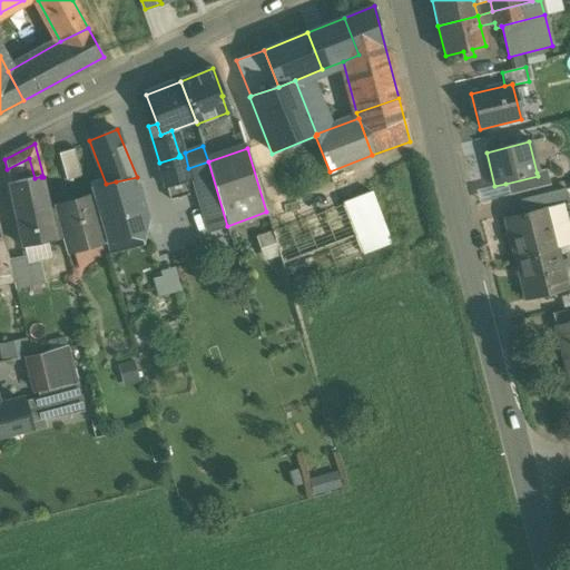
[(81,177),(74,150),(59,154),(66,182),(81,177)]
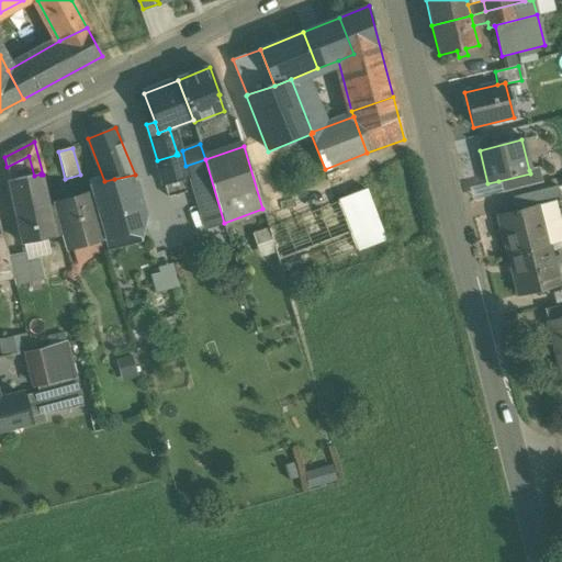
[(224,223),(205,159),(186,166),(182,150),(177,153),(178,155),(176,155),(184,179),(190,178),(208,228),(224,223)]
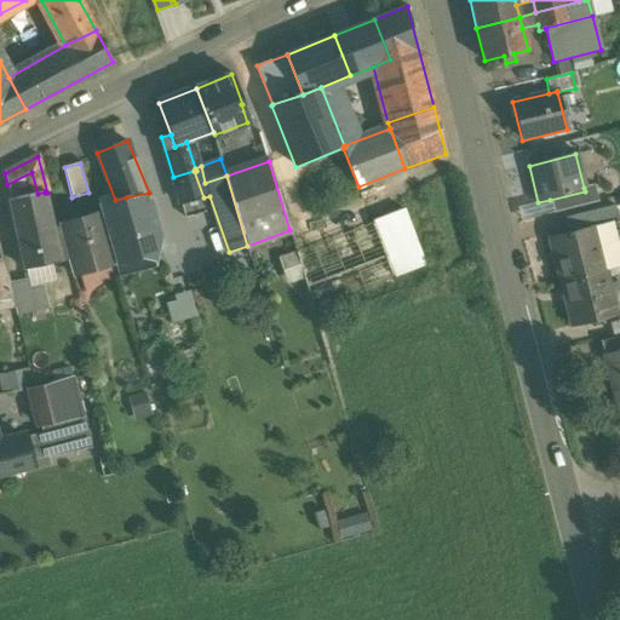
[(194,171),(173,177),(185,218),(206,212),(201,199),(204,197),(194,171)]
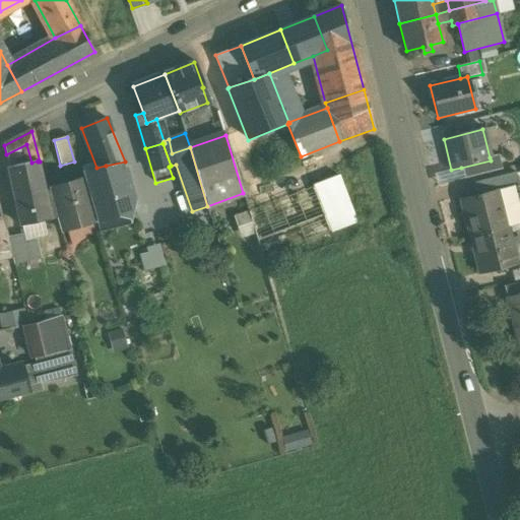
[(491,160),(461,168),(464,179),(502,170),(499,155),(490,157),(491,160)]
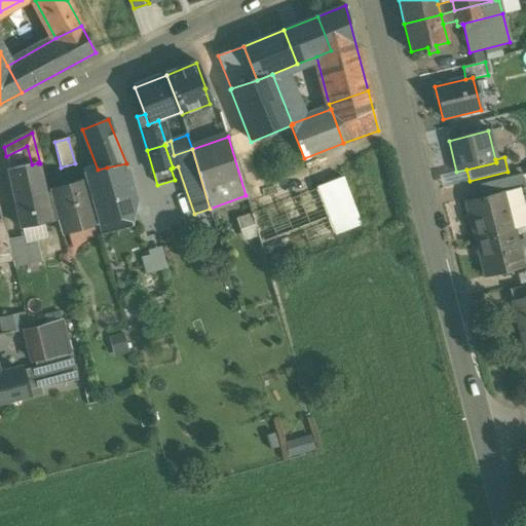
[(32,164),(9,170),(15,199),(44,193),(38,163),(38,162),(32,164)]
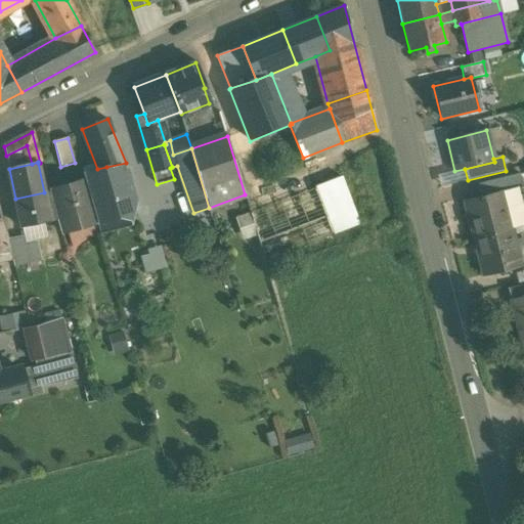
[(98,229),(131,221),(137,203),(126,163),(106,167),(97,169),(84,174),(85,180),(94,210),(96,222),(98,229)]
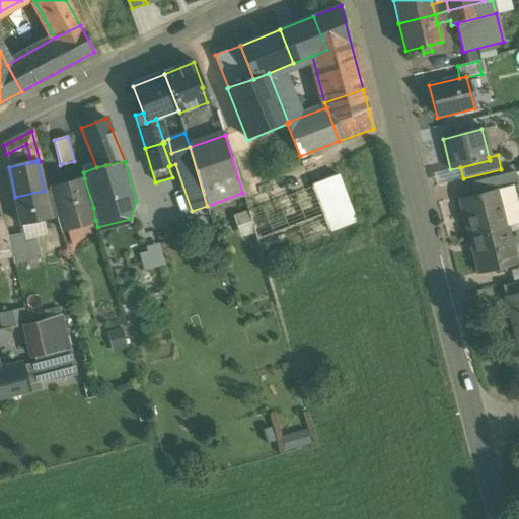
[(492,178),(486,180),(488,192),(493,190),(494,192),(515,186),(517,186),(514,173),(492,178)]
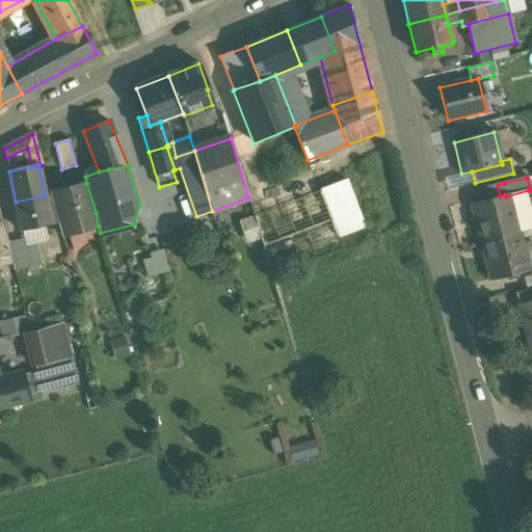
[(347,181),(320,191),(331,219),(329,220),(337,237),(365,227),(347,181)]
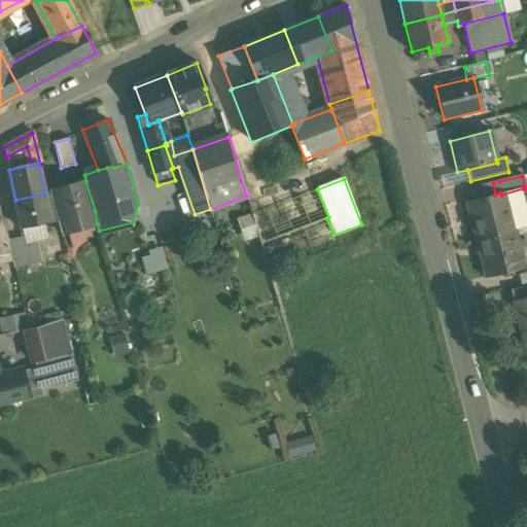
[(85,181),(50,192),(58,221),(62,234),(97,223),(95,211),(85,181)]
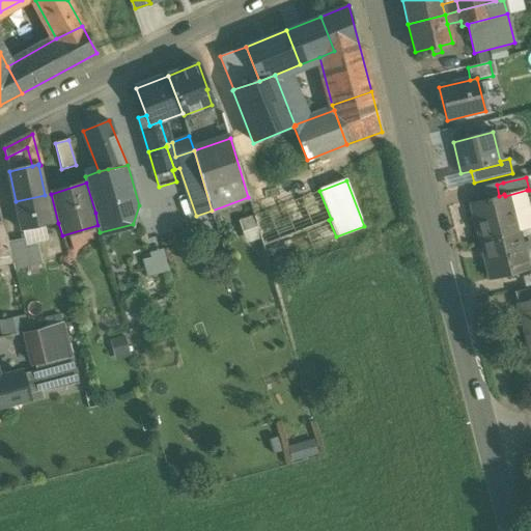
[(497,185),(483,187),(486,199),(499,196),(497,185)]
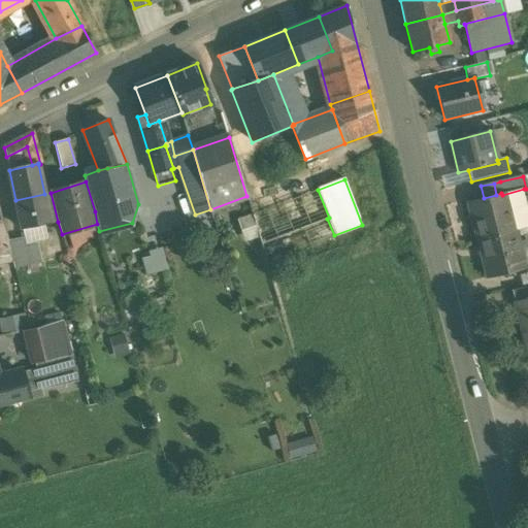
[(524,189),(502,195),(512,232),(526,229),(527,227),(527,224),(521,196),(525,195),(524,189)]
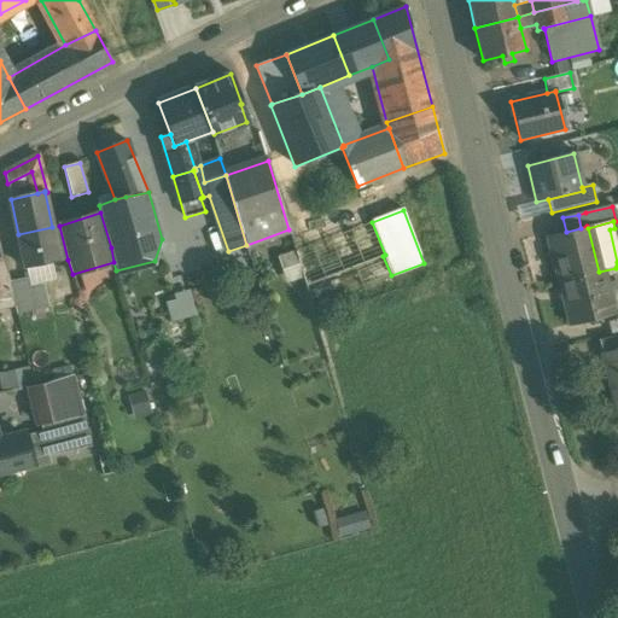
[(372,222),(296,251),(305,286),(383,256),(385,255),(372,222)]
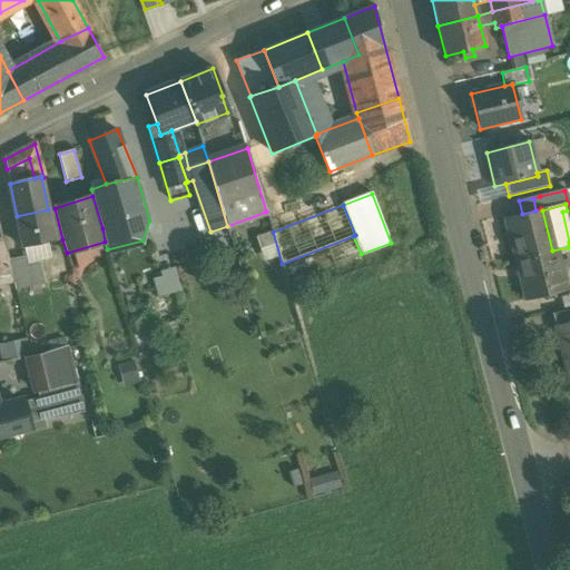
[(62,239),(55,208),(48,209),(56,241),(62,239)]
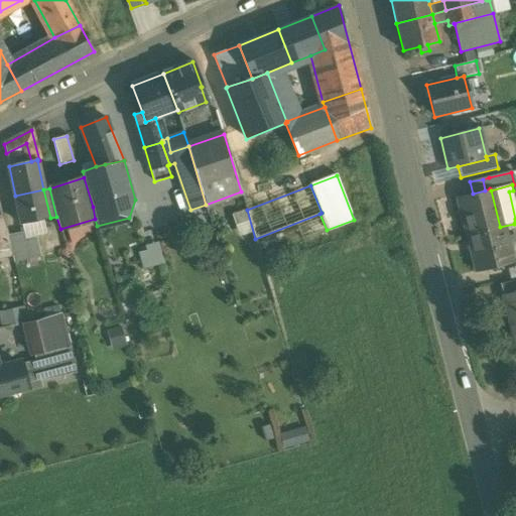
[(473,194),(457,198),(467,235),(500,227),(491,190),(490,188),(485,190),(473,194)]
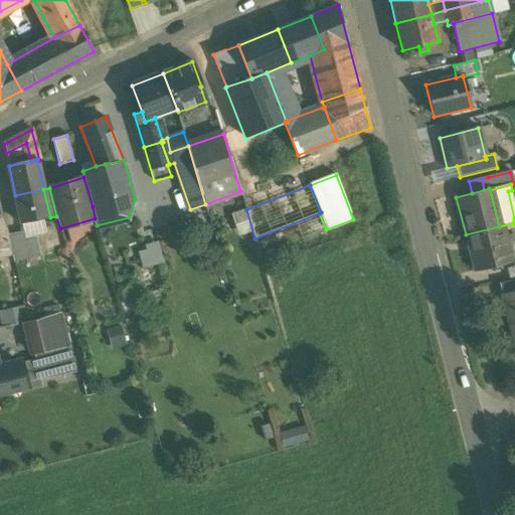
[(43,189),(15,195),(21,224),(50,217),(43,189)]
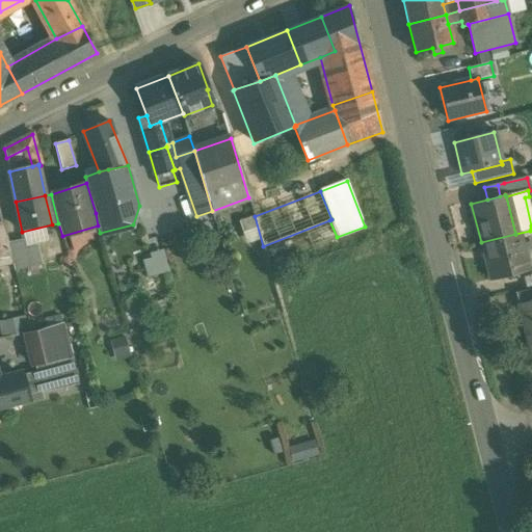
[(329,220),(263,246),(268,263),(337,237),(329,220)]
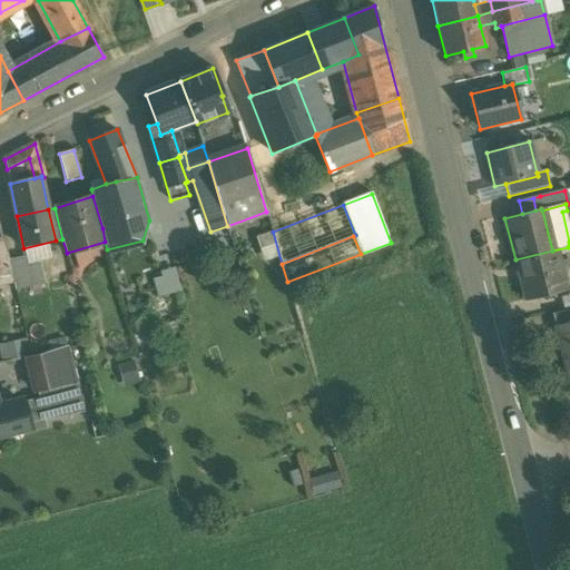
[(6,244),(0,245),(0,286),(13,284),(9,261),(6,244)]
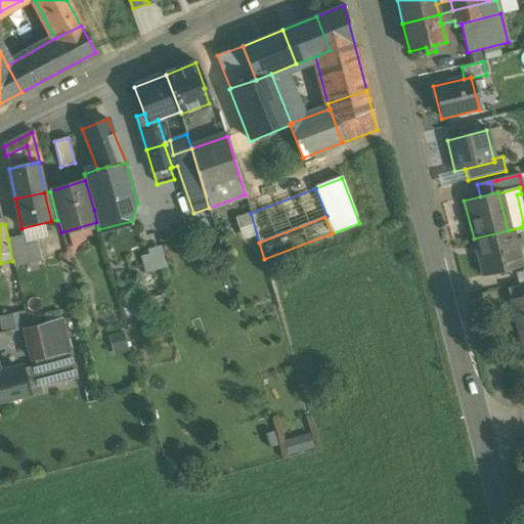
[(508,230),(474,238),(483,276),(517,268),(508,230)]
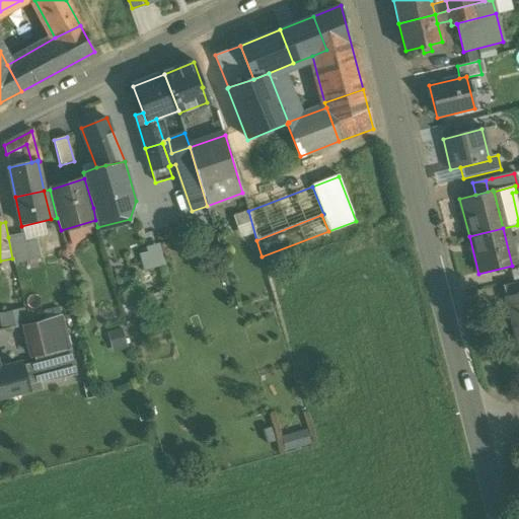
[(24,233),(8,237),(12,258),(14,264),(29,261),(25,240),(24,233)]
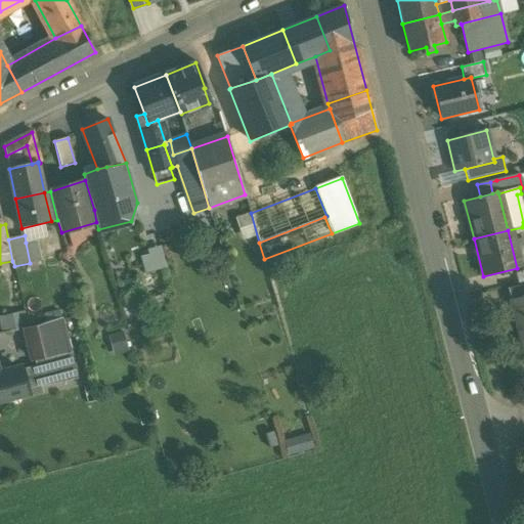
[(37,239),(26,243),(30,263),(41,260),(37,239)]
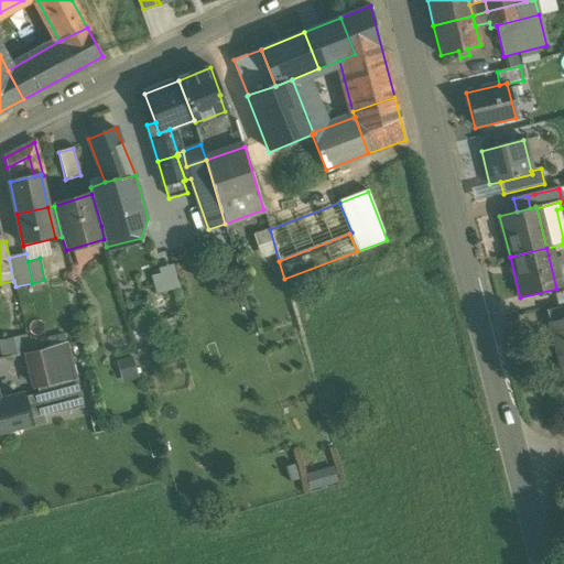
[(172,267),(150,270),(153,291),(175,288),(172,267)]
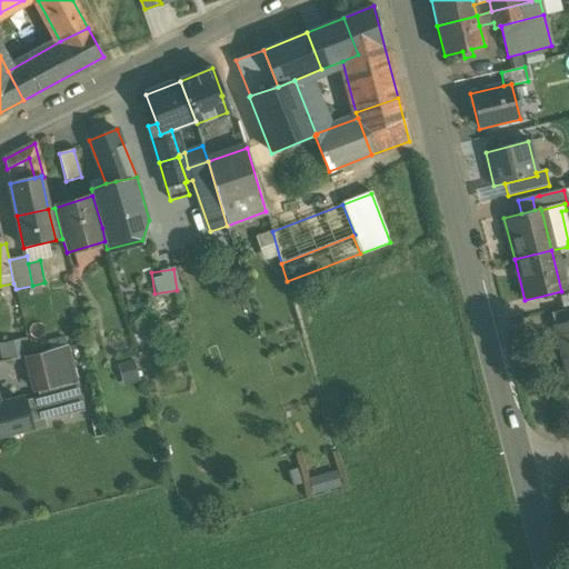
[(568,292),(559,296),(562,310),(568,308),(568,292)]
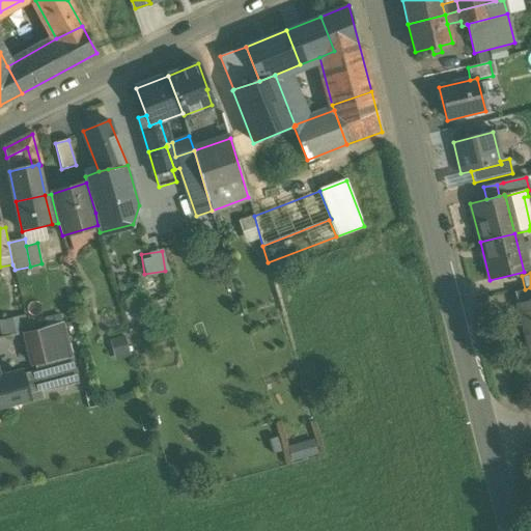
[(530,301),(519,305),(530,353),(530,301)]
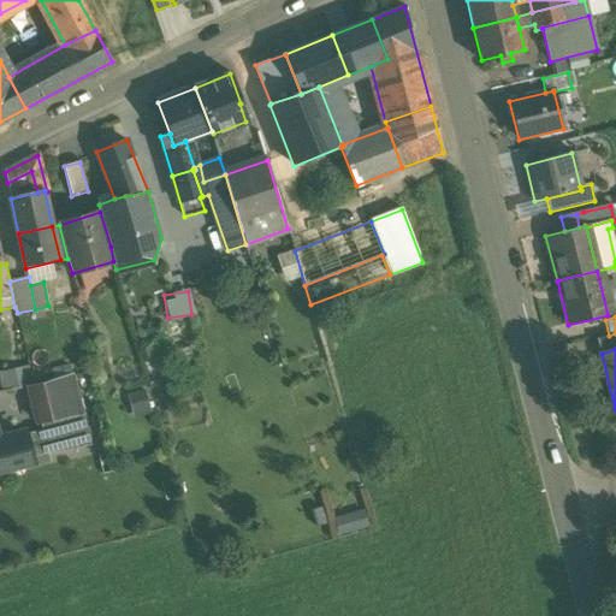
[(0,368),(0,388),(21,385),(19,367),(0,368)]
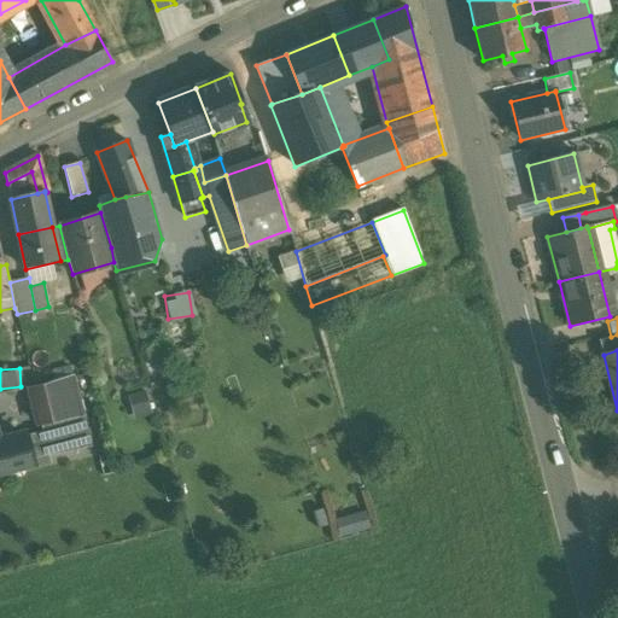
[(73,378),(31,388),(41,425),(82,417),(82,418),(83,417),(73,378)]
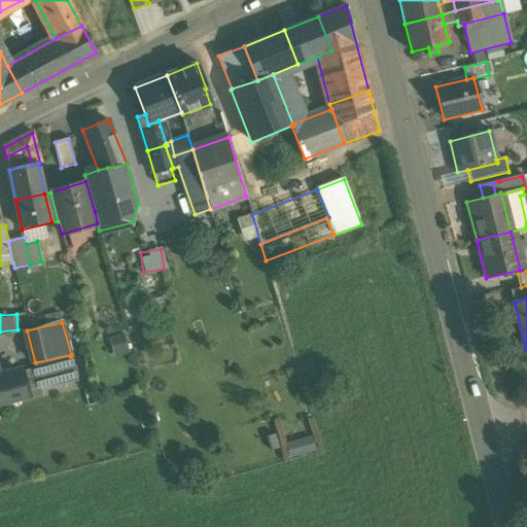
[(70,355),(35,362),(42,389),(68,383),(61,358),(70,356),(70,355)]
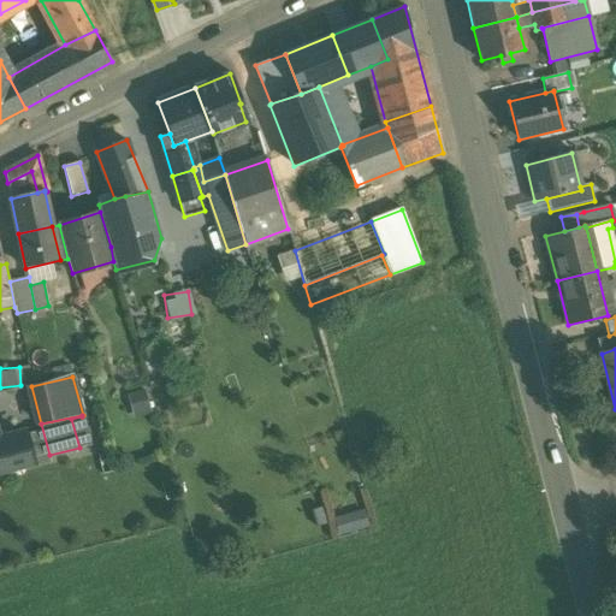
[(0,440),(0,472),(33,463),(25,434),(0,440)]
